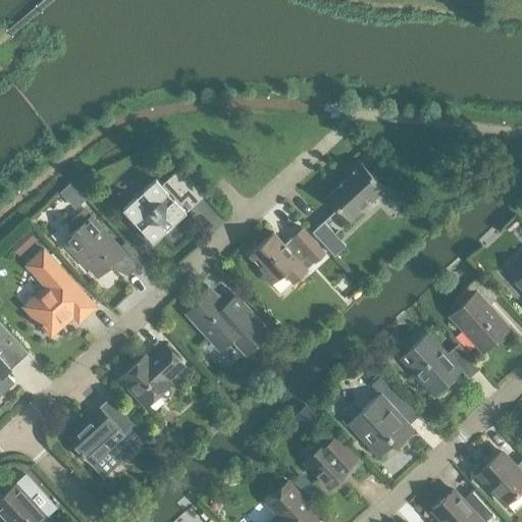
[(376,159),(366,168),(358,159),(343,173),(347,177),(326,197),(350,221),(382,191),(398,208),(410,197),(376,159)]
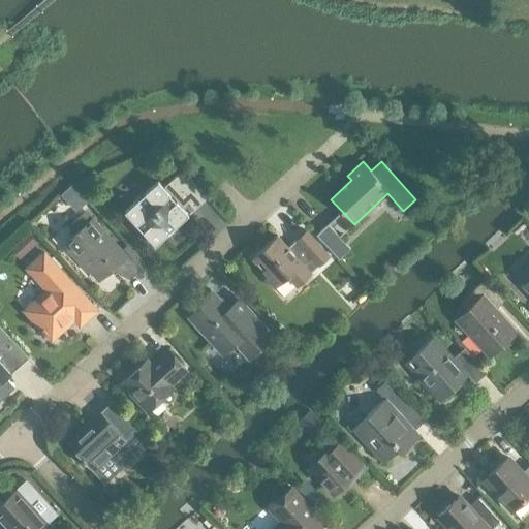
[(163,188),(158,182),(146,193),(143,191),(135,198),(137,200),(124,212),(136,224),(134,227),(142,235),(144,232),(156,245),(167,235),(170,237),(178,229),(176,227),(189,215),(177,203),(183,197),(194,210),(208,198),(183,170),(163,188)]
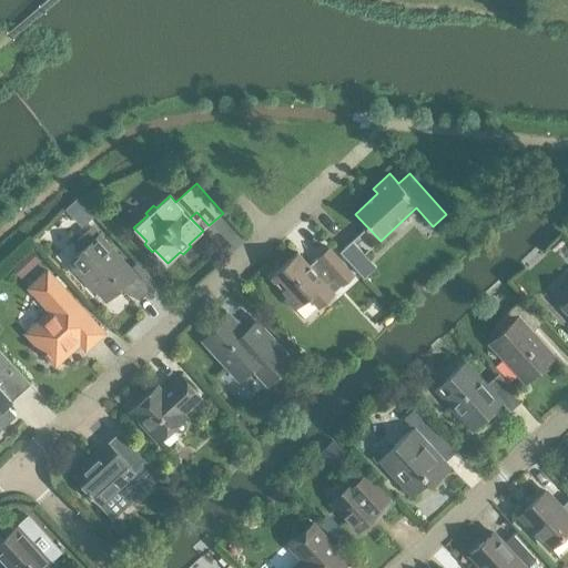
[(69,205),(84,220),(93,210),(78,195),(69,205)]
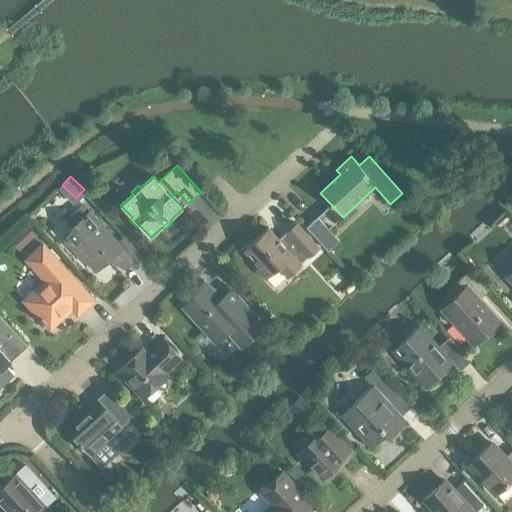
[(117,243),(82,205),(69,217),(76,224),(64,235),(67,239),(66,240),(85,261),(87,260),(96,271),(119,249),(133,264),(139,259),(121,239),(117,243)]
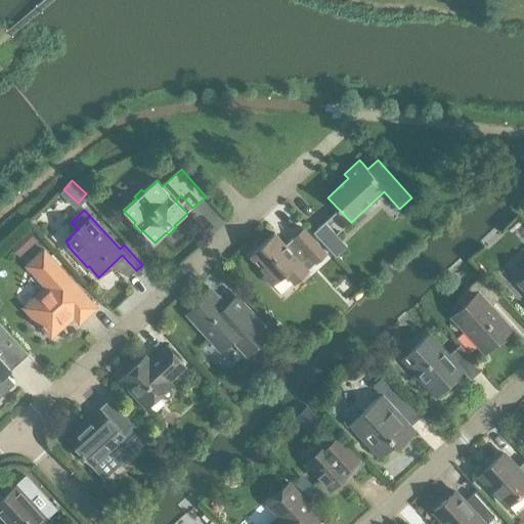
[(347,246),(325,223),(324,222),(313,232),(336,257),(347,246)]
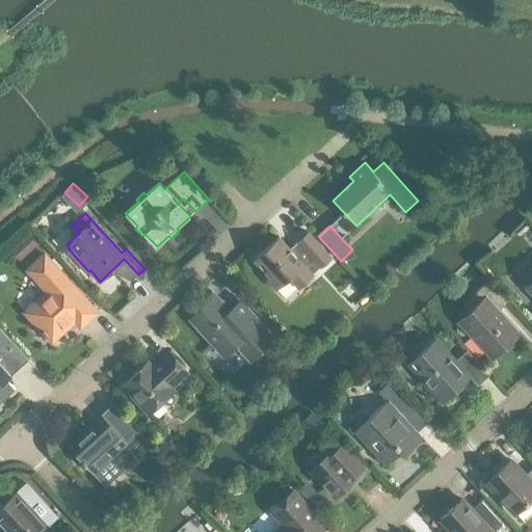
[(277,237),(253,260),(269,277),(266,281),(275,290),(289,278),(298,288),(331,258),(308,232),(289,248),(277,237)]
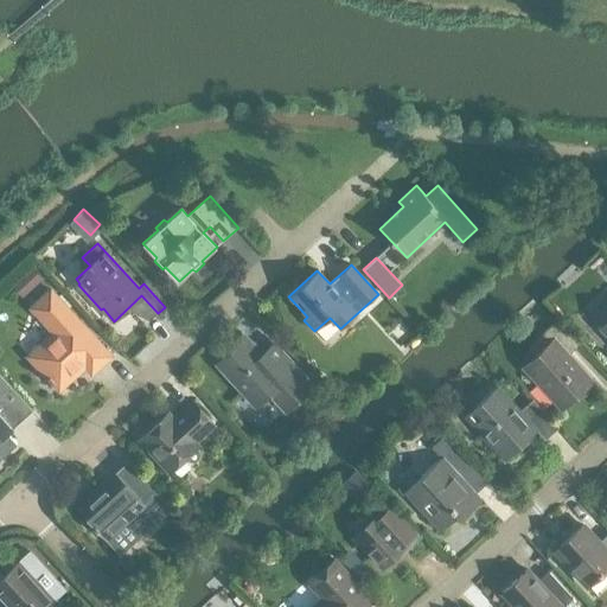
[(33,267),(23,276),(33,288),(44,280),(33,267)]
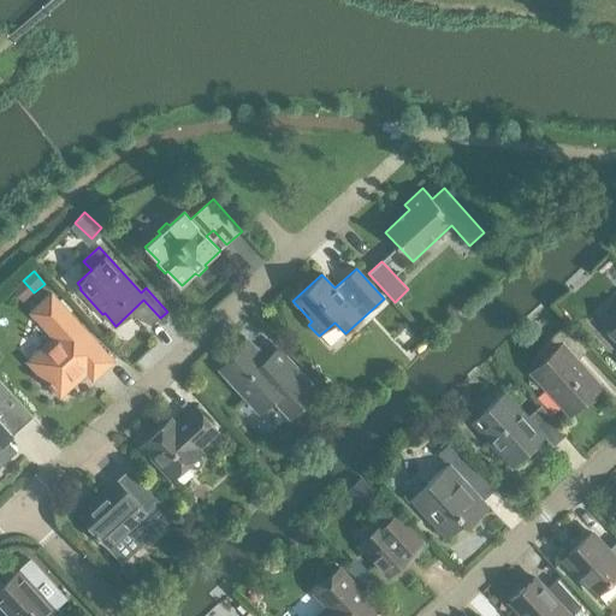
[(29,362),(60,396),(86,372),(93,379),(113,361),(52,294),(31,313),(54,338),(29,362)]
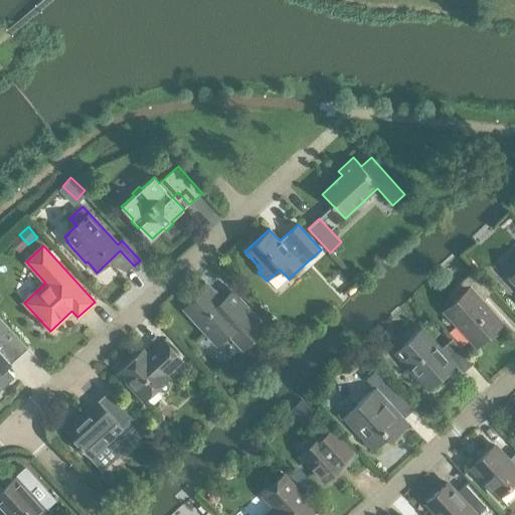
[(472,272),(460,283),(468,292),(445,313),(475,346),(500,323),(481,302),(491,293),(472,272)]
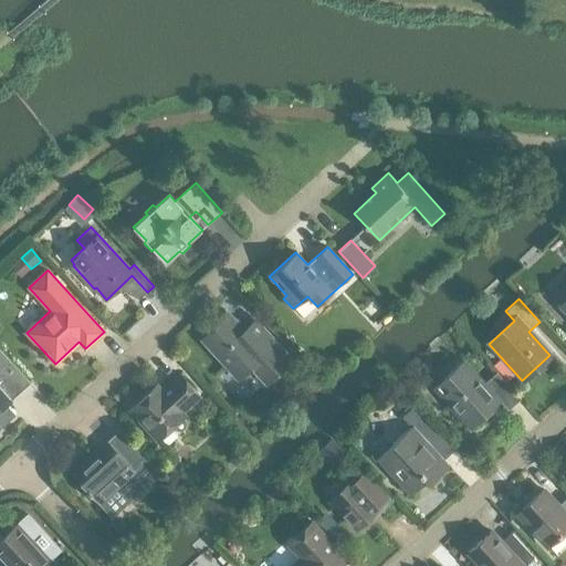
[(253,342),(229,315),(203,339),(239,378),(252,366),(266,383),(291,360),(264,331),(253,342)]
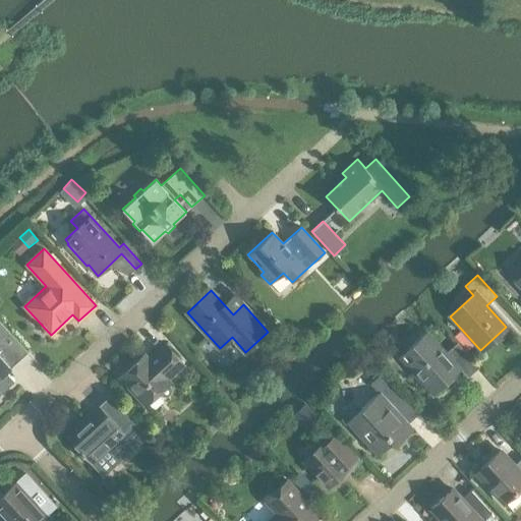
[(0,392),(14,380),(7,371),(27,352),(0,321),(0,392)]
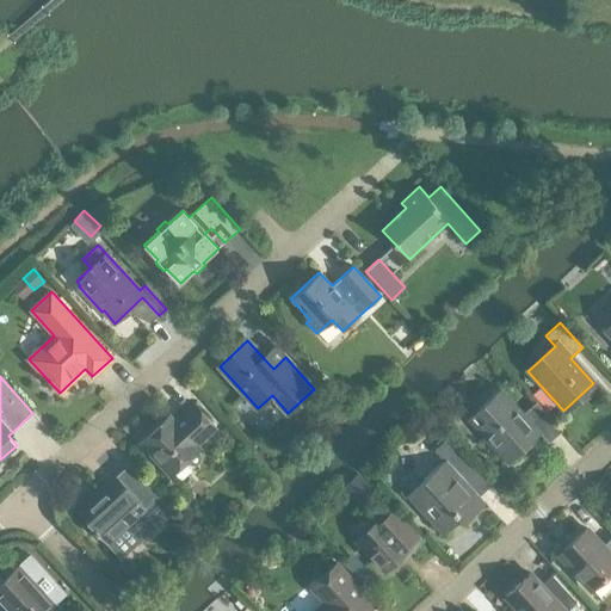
[(562,431),(537,402),(523,414),(501,390),(469,419),(485,436),(482,438),(493,450),(495,448),(507,461),(539,432),(549,443),(562,431)]
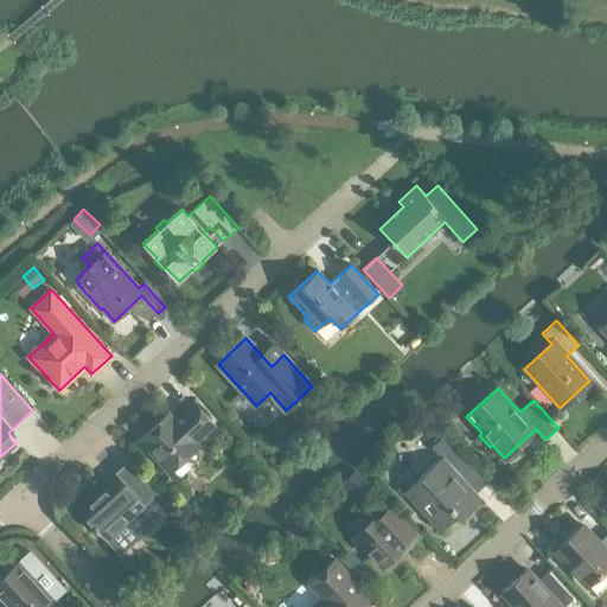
[(192,401),(173,417),(168,413),(140,439),(170,472),(198,445),(196,441),(215,425),(192,401)]
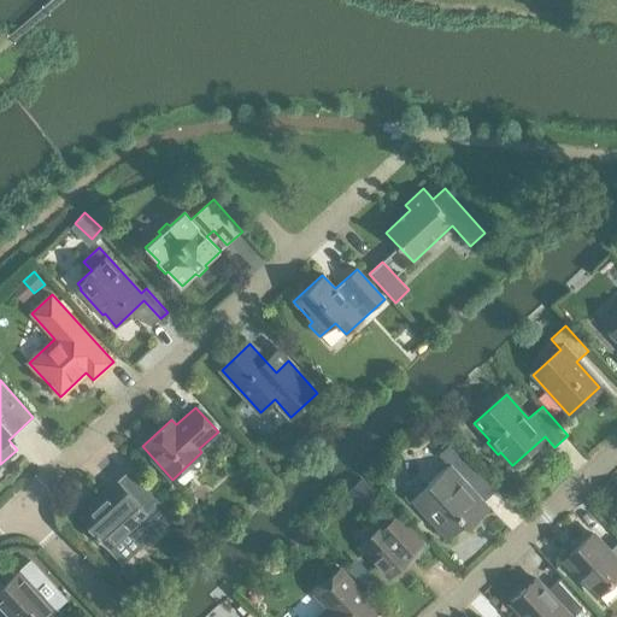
[(448,465),(428,485),(432,488),(415,504),(447,539),(464,523),(468,528),(489,509),(465,482),(479,471),(452,442),(439,454),(448,465)]
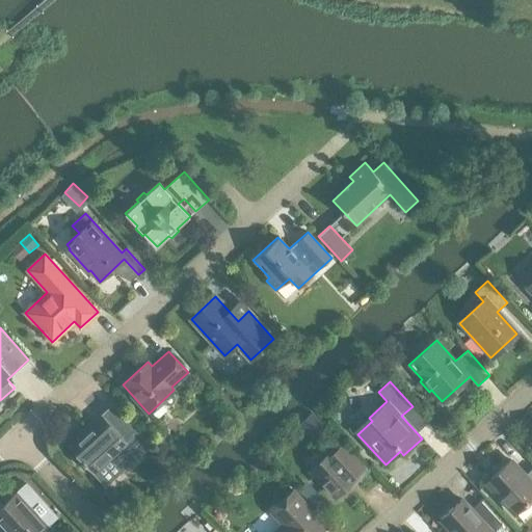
[(153,450),(134,428),(112,405),(69,446),(109,490),(153,450)]
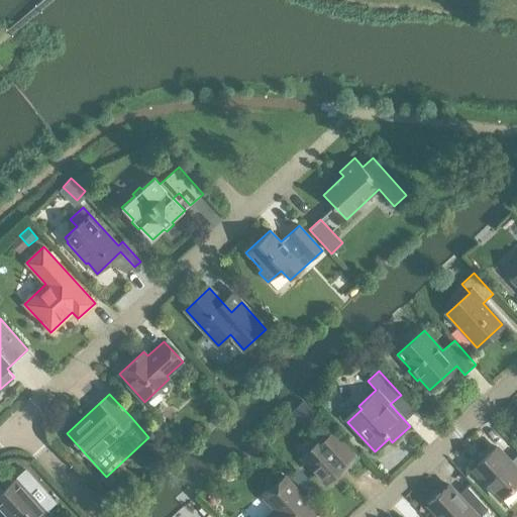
[(305,399),(292,411),(304,425),(318,413),(305,399)]
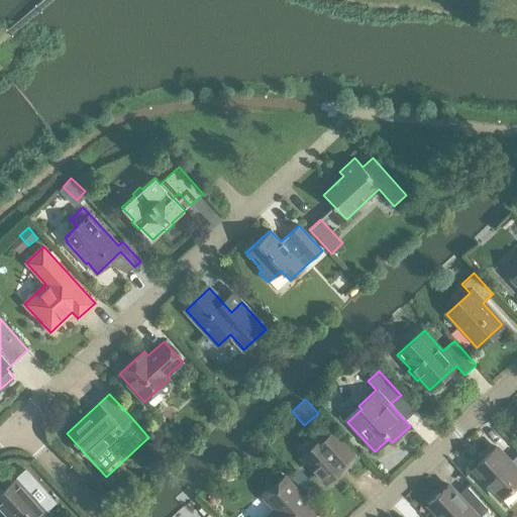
[(334,430),(324,440),(322,438),(302,457),(325,483),(345,464),(347,468),(359,456),(334,430)]
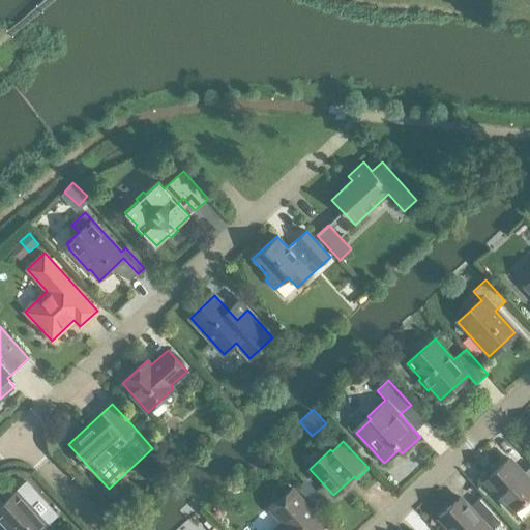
[(160,448),(152,457),(160,465),(169,457),(160,448)]
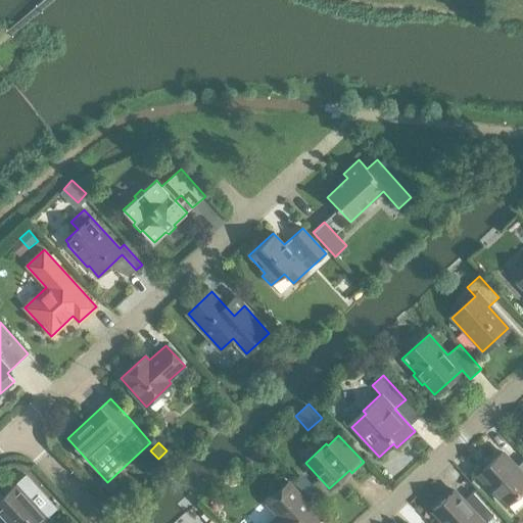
[(507,505),(522,489),(522,460),(516,467),(502,453),(478,474),(507,505)]
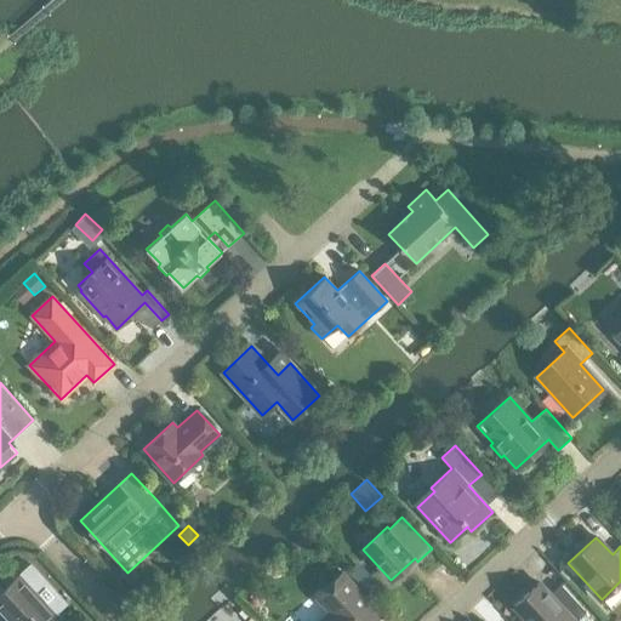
[(359,562),(348,573),(366,594),(379,584),(359,562)]
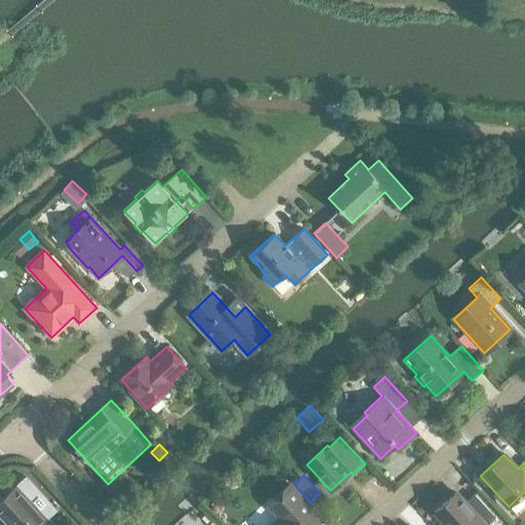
[(316,524),(323,519),(290,484),(274,498),(286,511),(271,524),(316,524)]
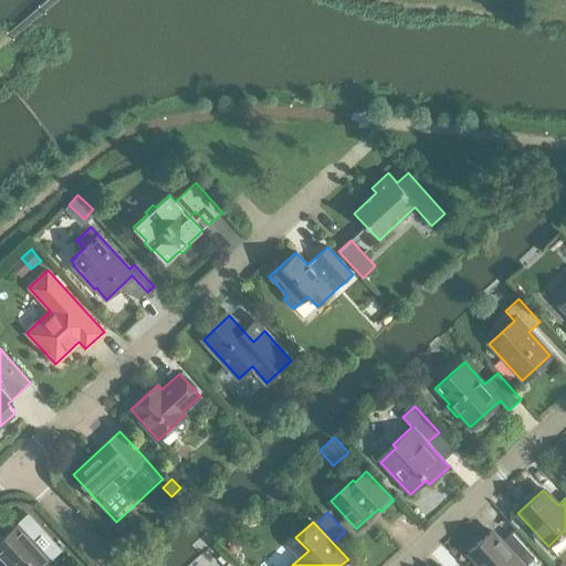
[(0,565),(56,565),(58,565),(19,523),(0,540),(0,565)]
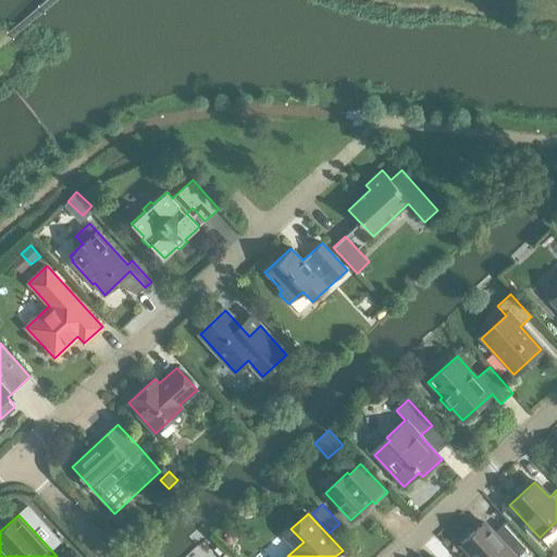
[(461,543),(473,556),(516,556),(525,548),(504,524),(494,533),(484,522),(461,543)]
